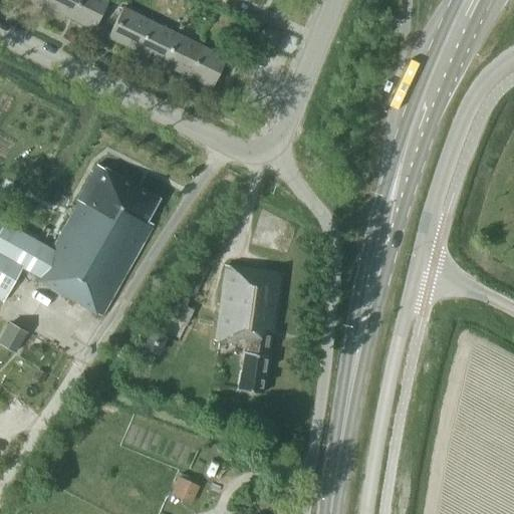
[(43,0),(41,5),(66,18),(75,0),(43,0)]
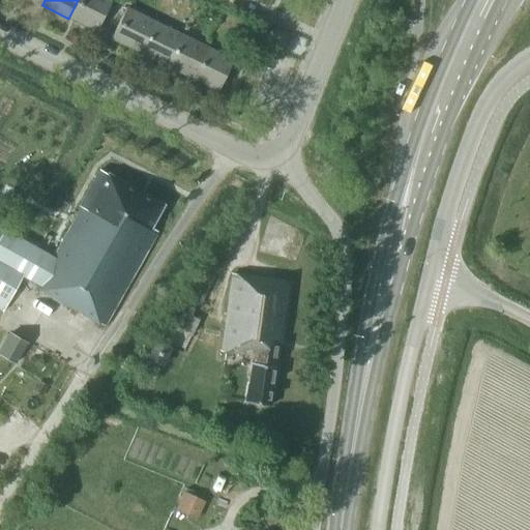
[(111,1),(108,0),(78,0),(68,19),(95,32),(111,1)]
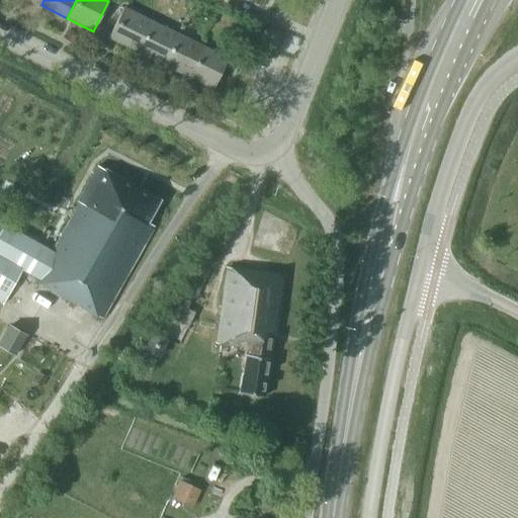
[(135,51),(149,21),(122,8),(108,38),(135,51)]
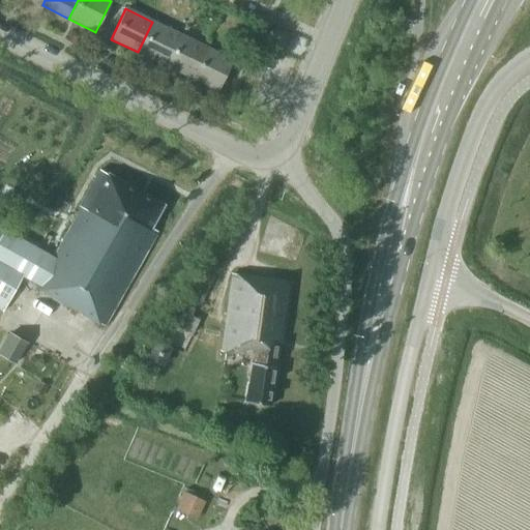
[(152,22),(138,52),(164,65),(179,34),(152,22)]
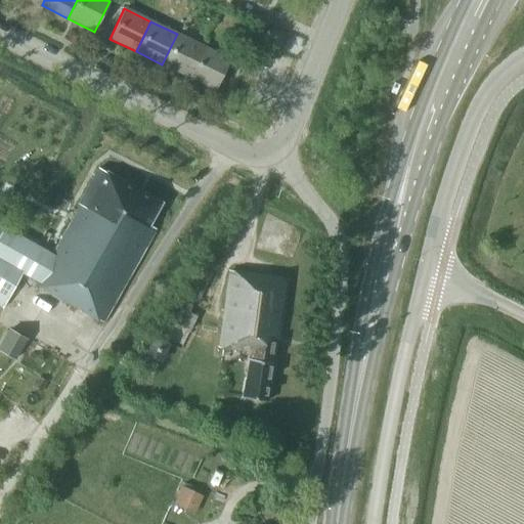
[(285,35),(274,30),(268,43),(279,48),(285,35)]
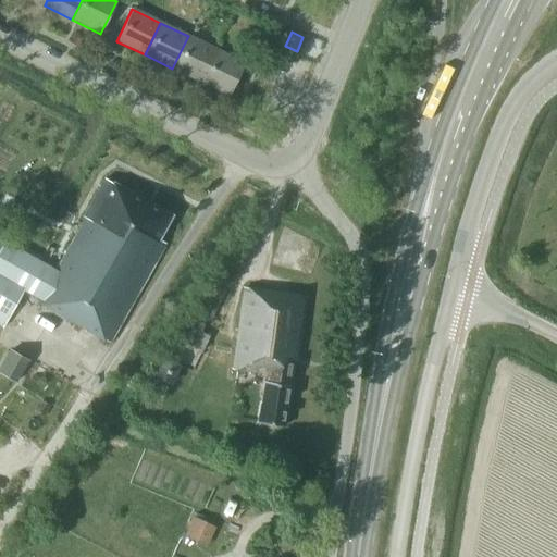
[(188,36),(172,69),(200,83),(215,50),(188,36)]
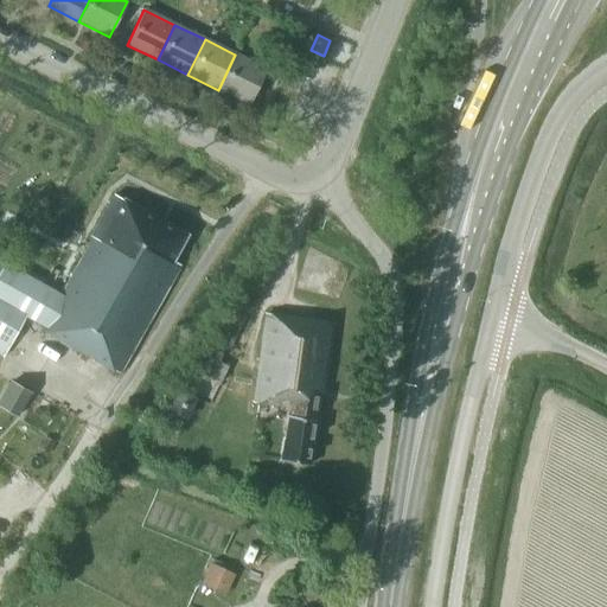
[(266,70),(235,55),(218,90),(249,104),(266,70)]
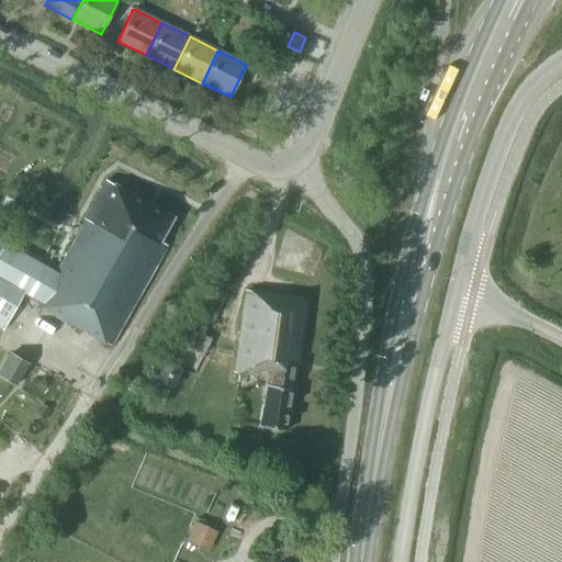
[(82,220),(85,221),(55,274),(4,246),(0,253),(0,329),(1,330),(22,293),(38,303),(37,305),(109,346),(165,246),(159,243),(172,218),(114,186),(113,187),(104,181),(82,220)]
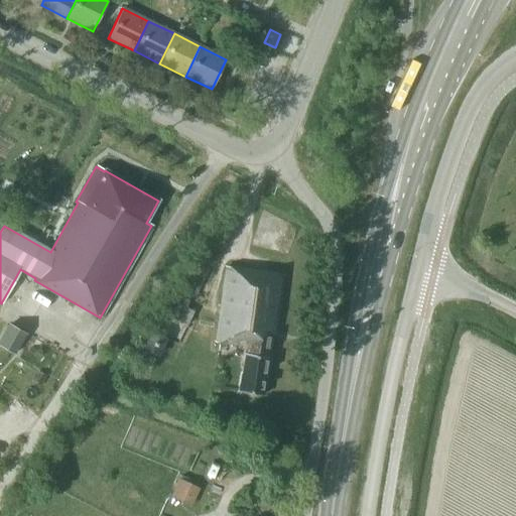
[(0,211),(0,232),(4,226),(9,216),(0,211)]
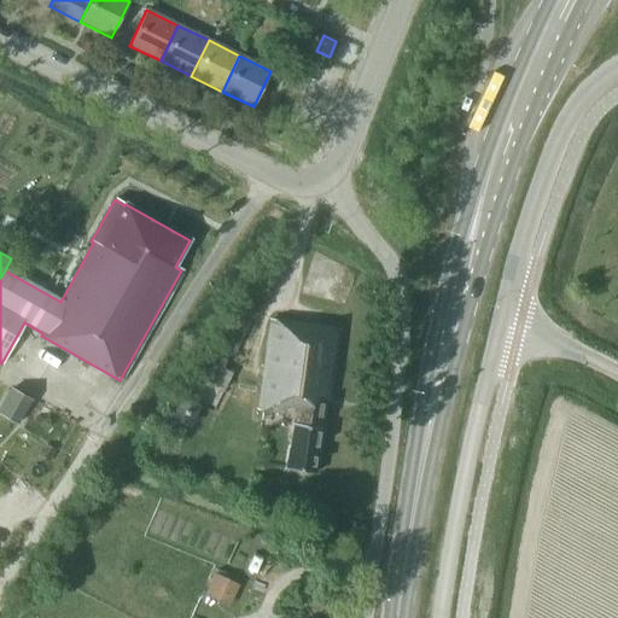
[(330,401),(339,330),(270,320),(258,410),(295,417),(290,448),(287,448),(285,468),(314,473),(325,400),(330,401)]
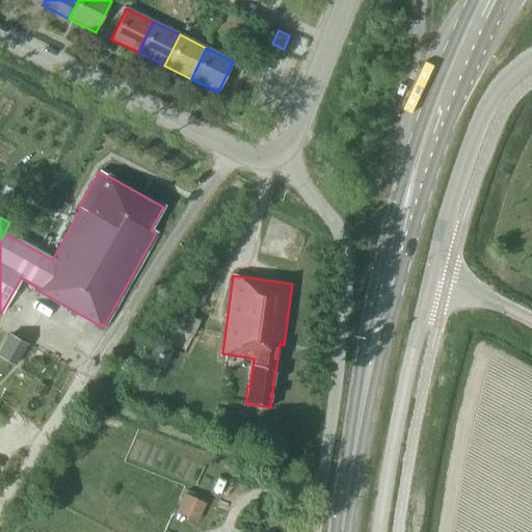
[(177,302),(168,324),(160,340),(185,352),(200,321),(190,316),(193,311),(177,302)]
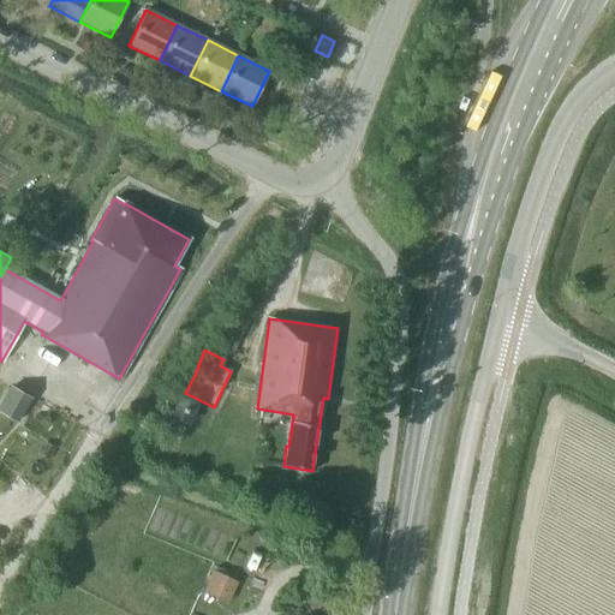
[(31,398),(11,386),(0,404),(0,413),(16,423),(31,398)]
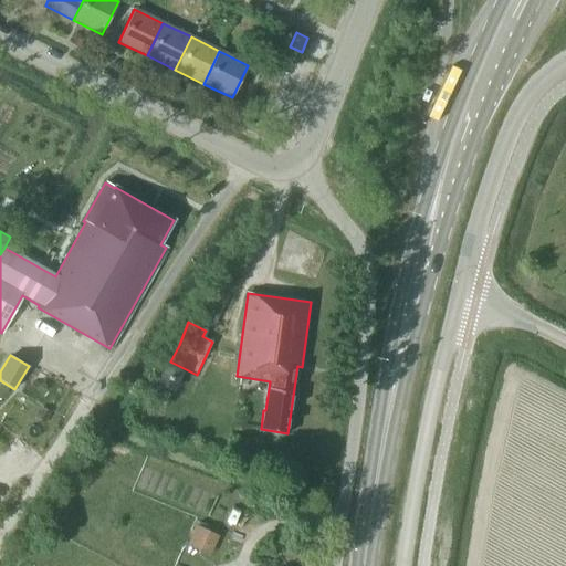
[(184,374),(168,365),(157,386),(174,395),(184,374)]
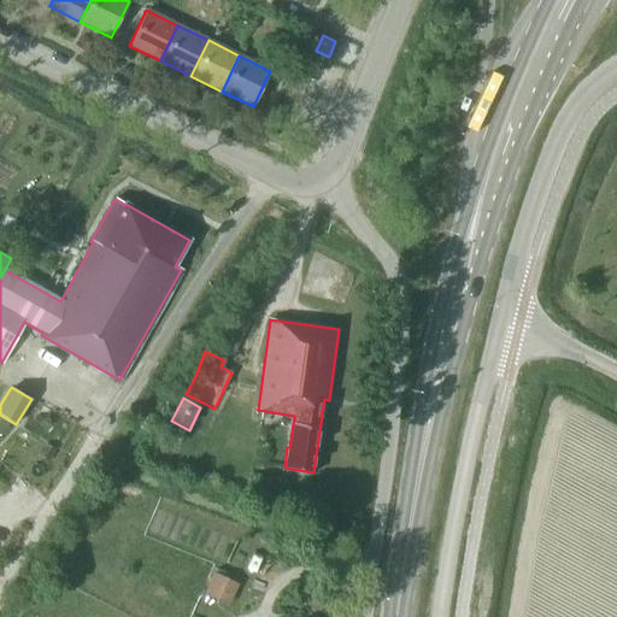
[(45,446),(39,456),(47,460),(53,451),(45,446)]
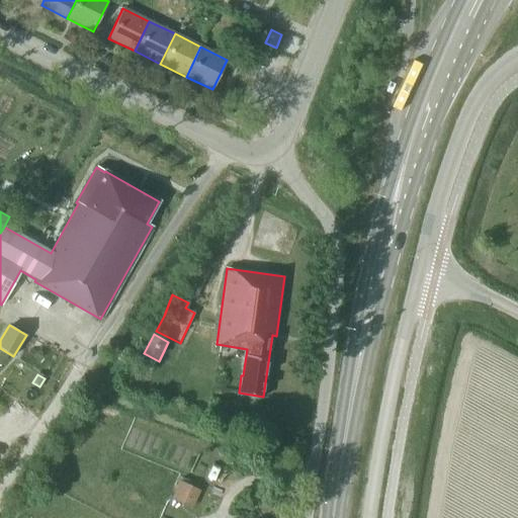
[(197,483),(181,477),(172,500),(192,508),(200,490),(195,488),(197,483)]
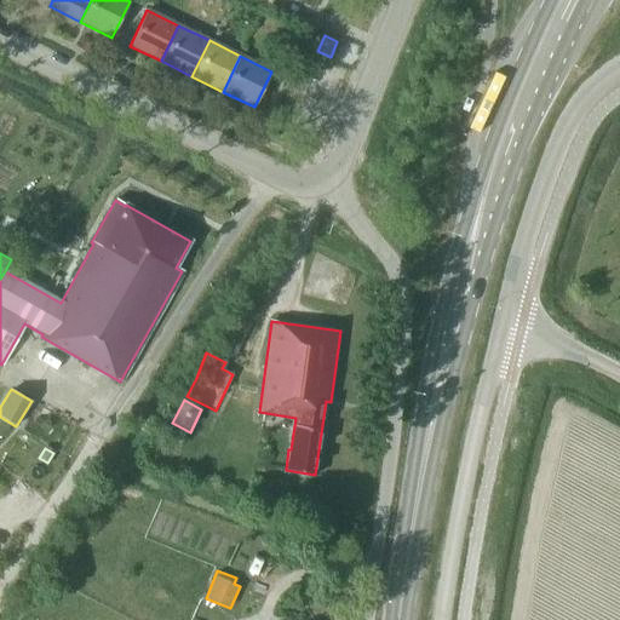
All buildings are outlined.
